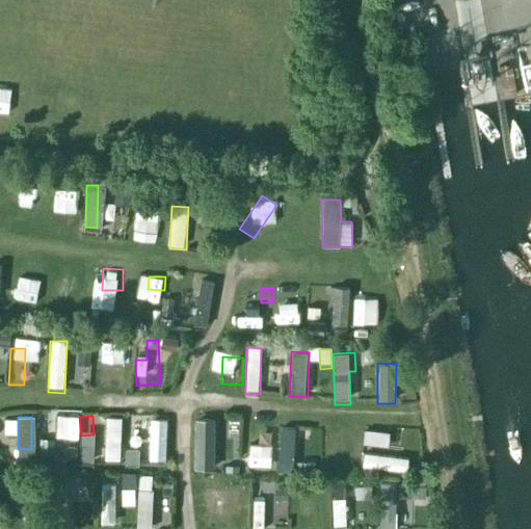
[(76,445),(78,420),(57,418),(55,442),(76,445)]
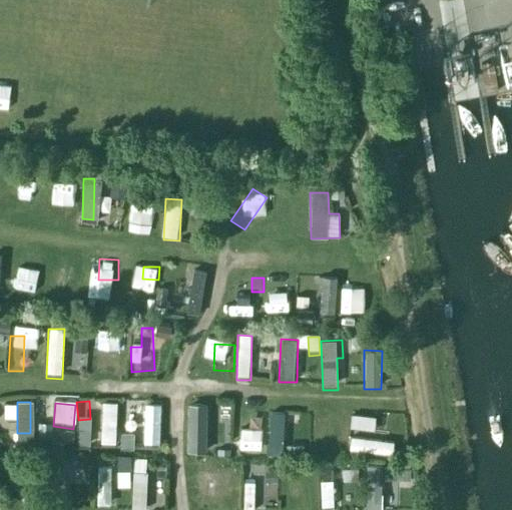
[(102,404),(100,448),(116,448),(117,404),(102,404)]
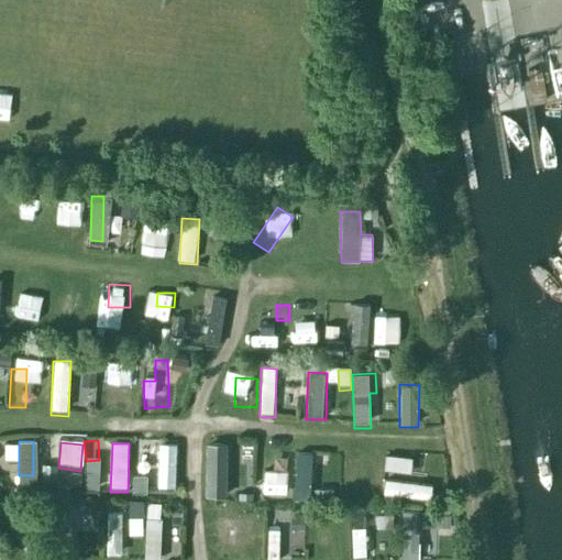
[(18,445),(6,446),(7,462),(19,461),(18,445)]
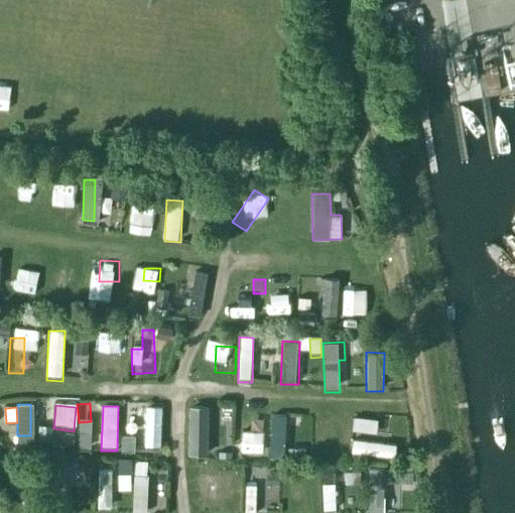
[(145,407),(144,450),(160,451),(161,408),(145,407)]
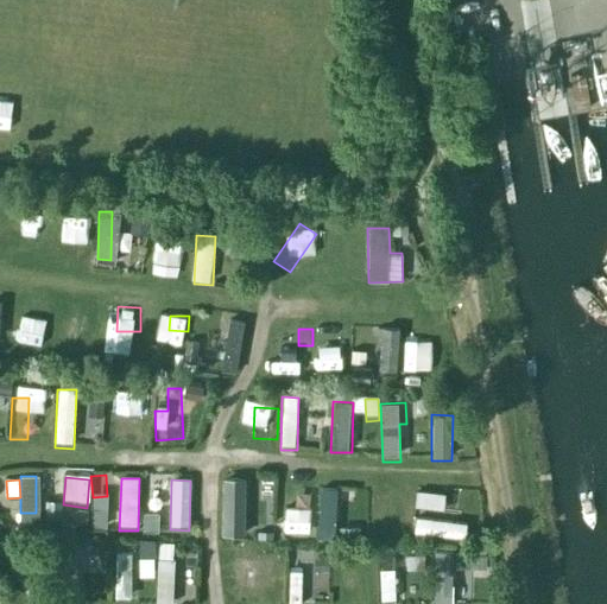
[(276,487),(273,539),(293,539),(295,488),(276,487)]
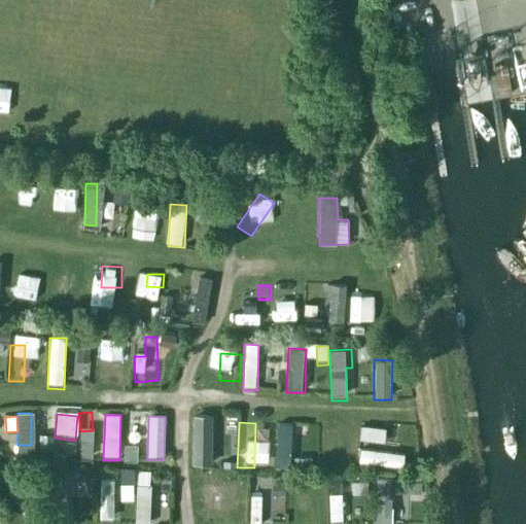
[(275,425),(274,466),(289,467),(290,425),(275,425)]
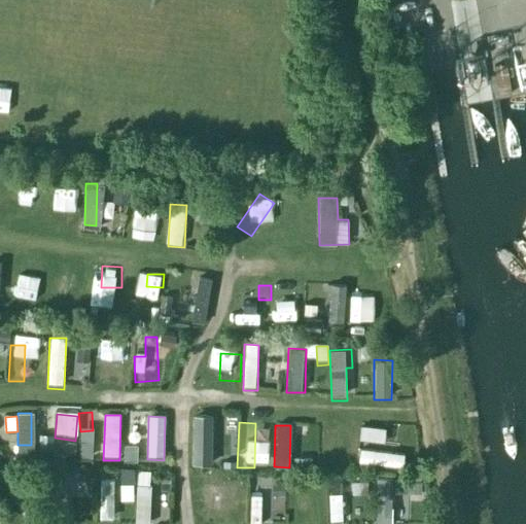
[(229,432),(208,433),(209,450),(230,450),(229,432)]
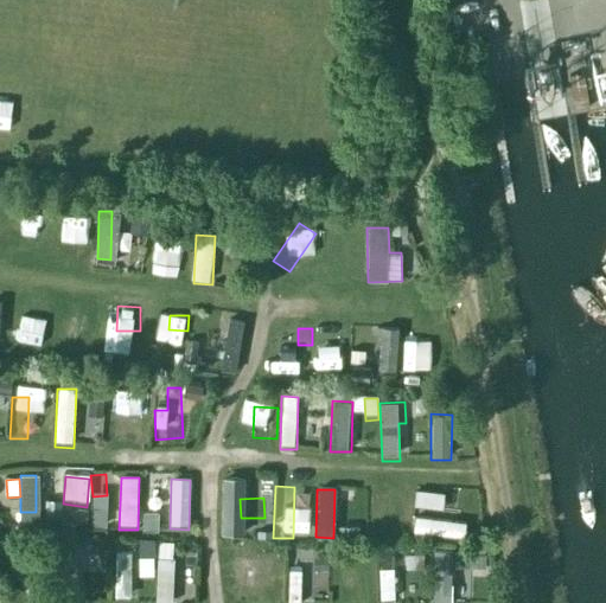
[(64,528),(88,524),(85,508),(62,513),(64,528)]
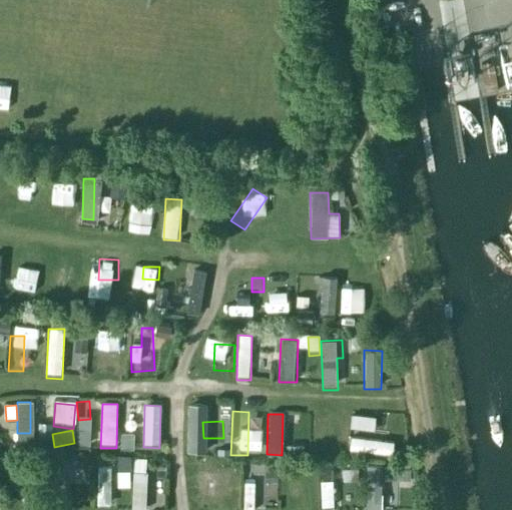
[(75,430),(76,446),(88,446),(88,430),(75,430)]
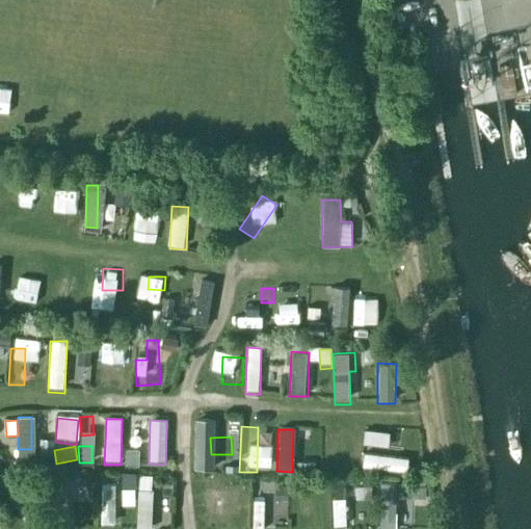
[(138,466),(139,450),(123,450),(122,465),(138,466)]
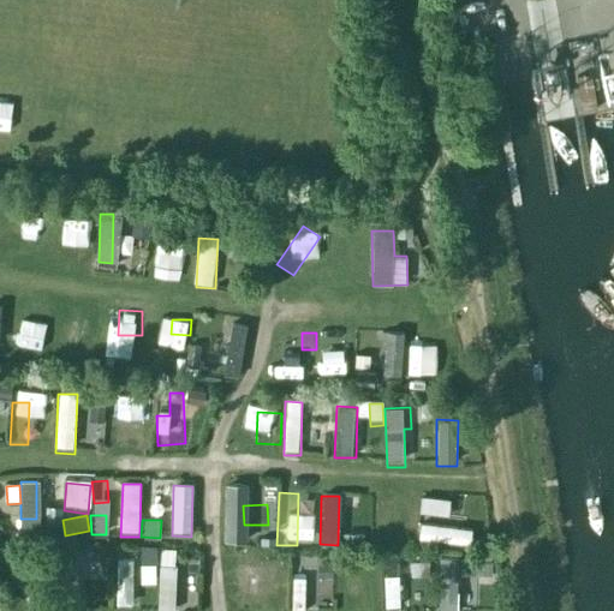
[(440,544),(469,549),(472,531),(443,526),(440,544)]
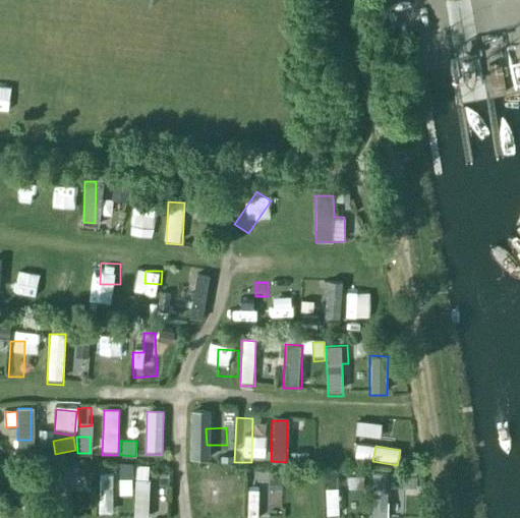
[(112,517),(114,474),(97,474),(95,517),(112,517)]
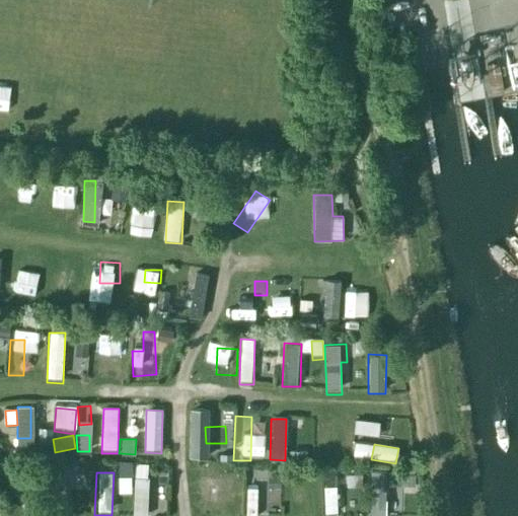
[(119,477),(119,495),(132,495),(132,477),(119,477)]
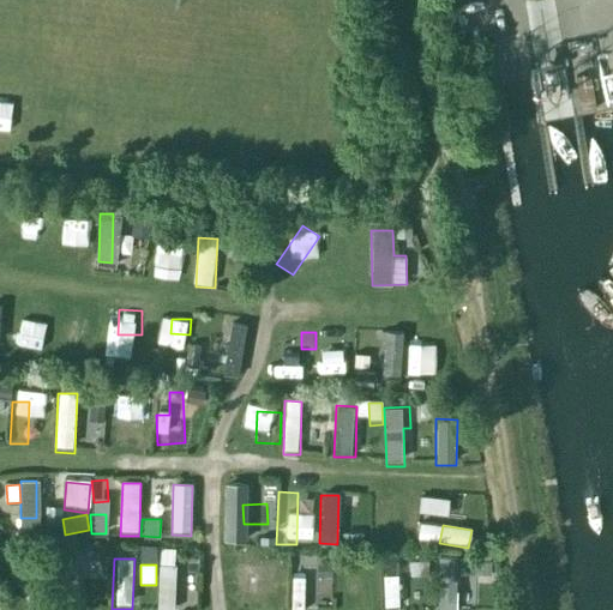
[(158,566),(157,609),(175,609),(178,567),(158,566)]
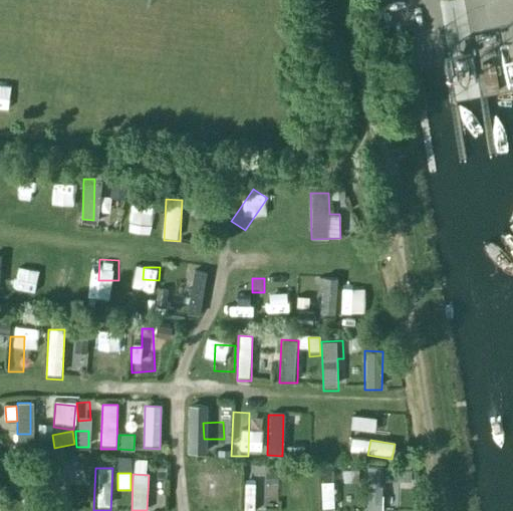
[(333,481),(320,482),(321,508),(334,508),(333,481)]
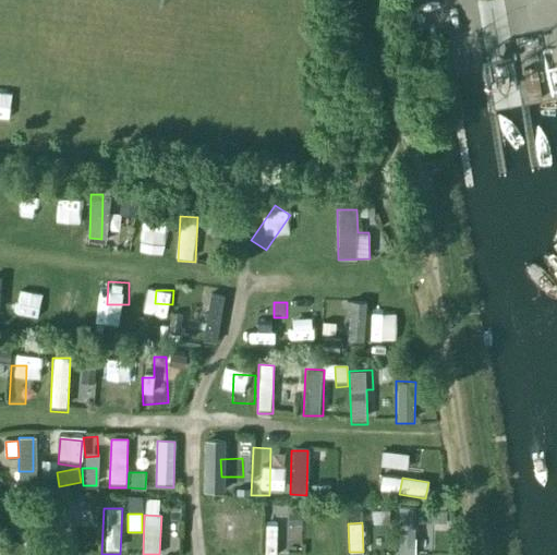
[(283,554),(285,532),(264,532),(263,554),(283,554)]
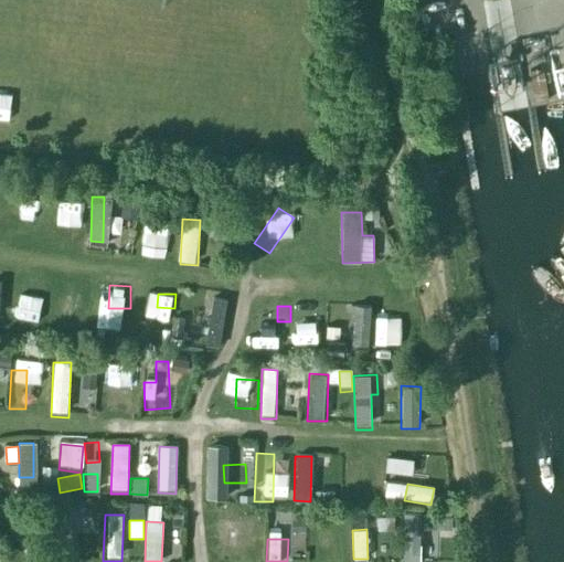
[(419,561),(421,541),(400,541),(400,561),(419,561)]
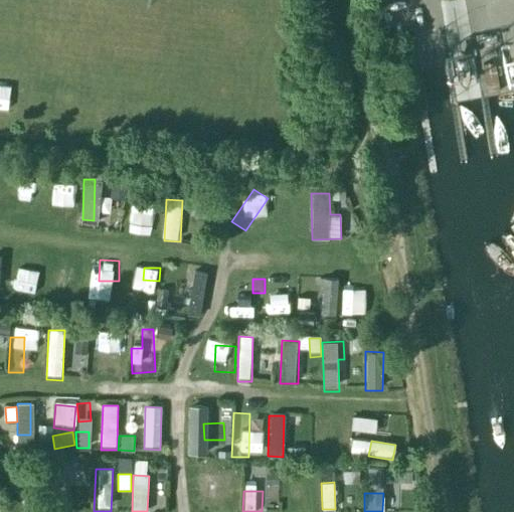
[(349,511),(347,500),(336,502),(338,511),(349,511)]
